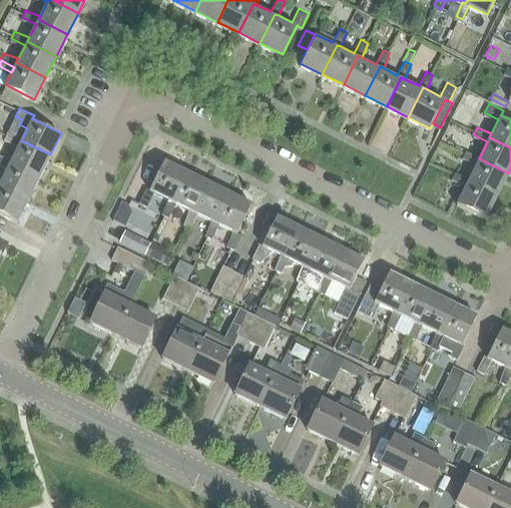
[(21,140),(23,136),(8,130),(5,137),(19,144),(12,158),(10,161),(39,176),(50,154),(21,140)]
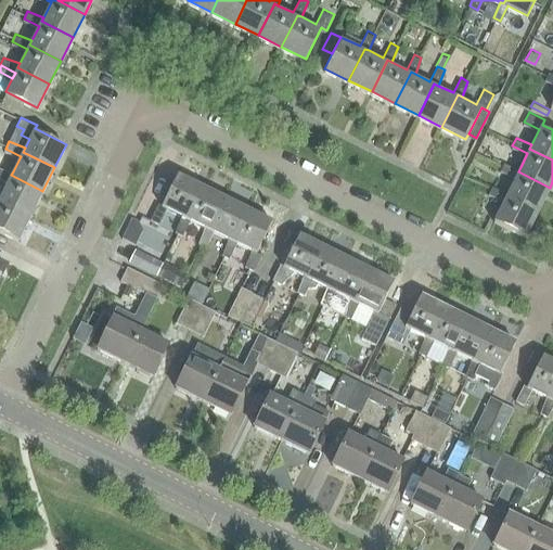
[(506,195),(538,210),(550,188),(518,171),(521,167),(504,161),(501,168),(516,176),(509,191),(506,195)]
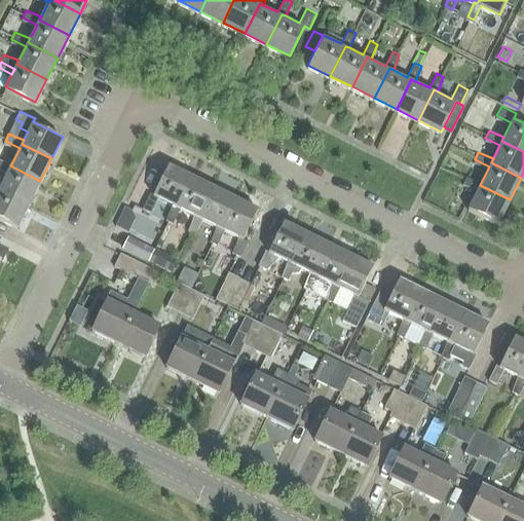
[(10,165),(12,162),(0,156),(0,165),(8,171),(1,184),(0,186),(0,188),(30,202),(40,181),(10,165)]
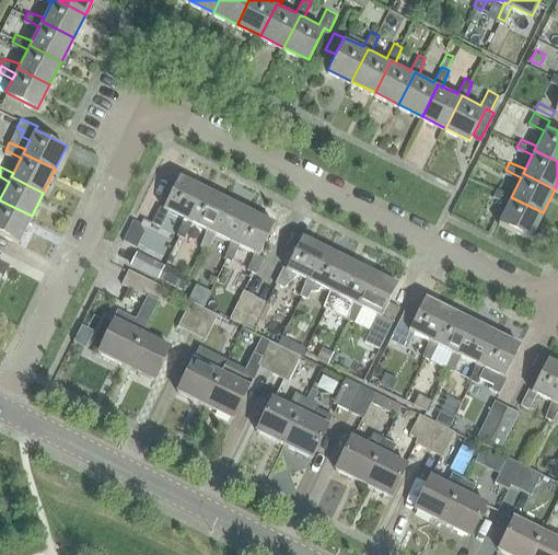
[(188,217),(204,185),(179,173),(164,205),(160,203),(152,219),(161,223),(169,208),(184,216),(188,217)]
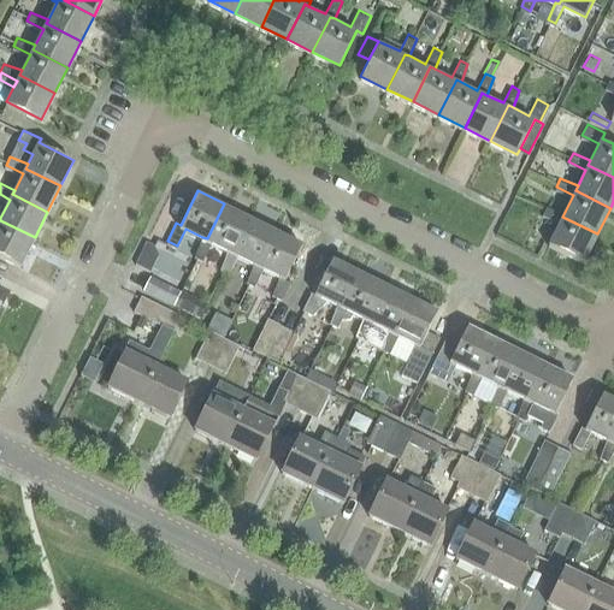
[(207,238),(202,237),(195,254),(204,259),(212,241),(229,249),(232,252),(251,217),(224,203),(207,238)]
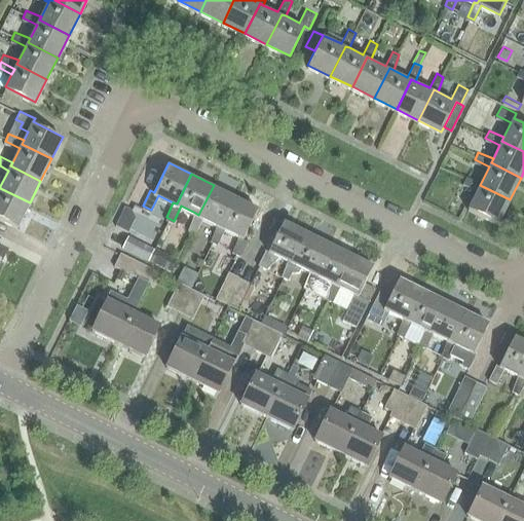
[(480,185),(482,181),(466,175),(463,182),(478,189),(469,208),(498,222),(510,199),(480,185)]
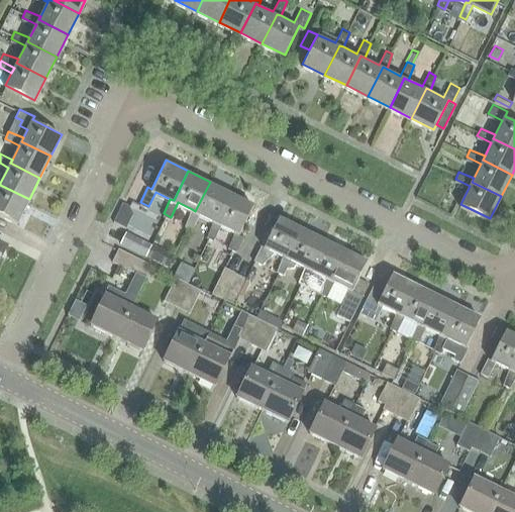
[(0,212),(18,221),(29,199),(0,185),(0,183),(1,181),(0,180),(0,212)]
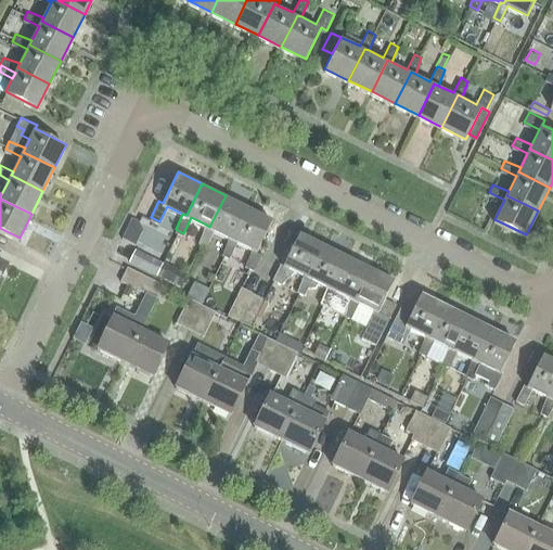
[(209,227),(206,225),(200,241),(206,244),(215,229),(229,237),(233,239),(248,206),(226,195),(209,227)]
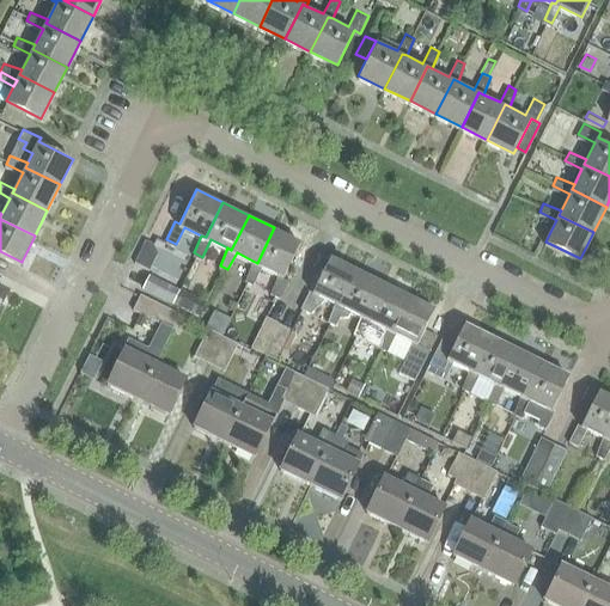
[(300,240),(274,227),(257,263),(252,261),(245,279),(254,282),(262,265),(279,274),(272,291),(281,295),(290,279),(284,275),(300,240)]
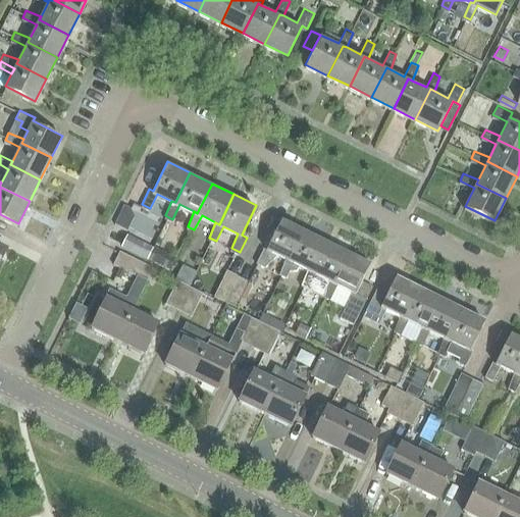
[(265,265),(277,253),(286,257),(290,259),(304,229),(282,218),(267,247),(264,246),(257,260),(265,265)]
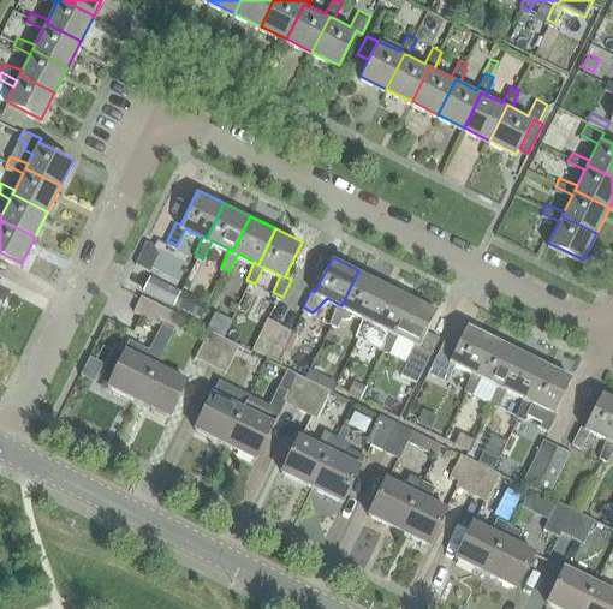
[(341,305),(337,303),(329,321),(338,324),(346,308),(363,316),(367,318),(385,282),(358,270),(341,305)]
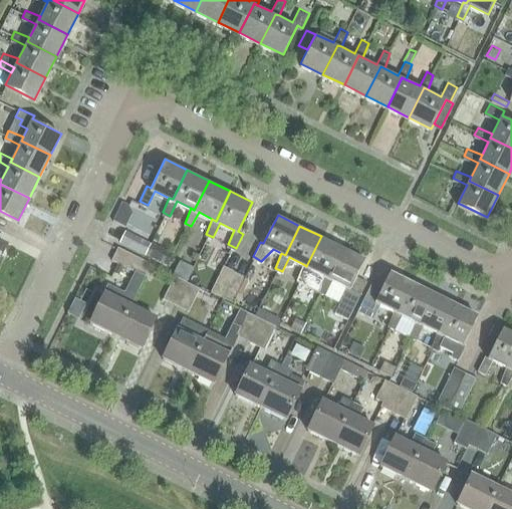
[(147,252),(152,241),(125,229),(120,240),(147,252)]
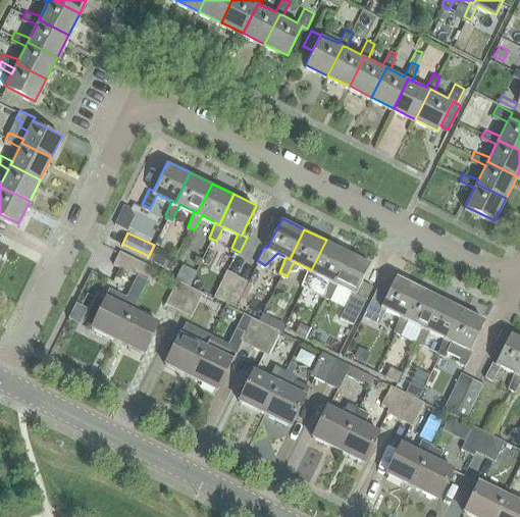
[(302,282),(323,294),(329,278),(333,280),(348,251),(326,240),(311,270),(308,268),(302,282)]
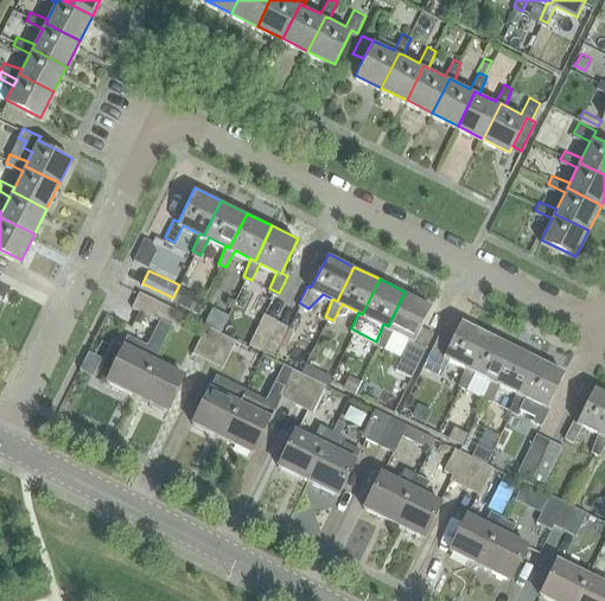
[(205,296),(186,287),(179,301),(198,311),(205,296)]
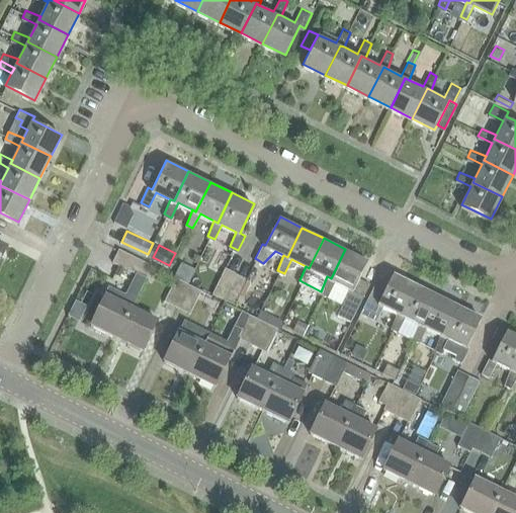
[(147,274),(153,262),(119,246),(112,259),(136,271),(126,291),(108,282),(104,293),(105,294),(91,323),(116,335),(132,306),(133,306),(147,275),(147,274)]
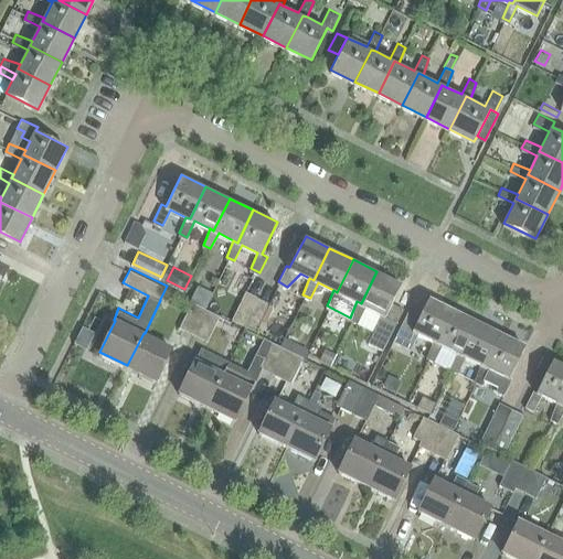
[(402,283),(376,271),(361,303),(357,301),(350,318),(373,329),(368,341),(383,348),(400,315),(389,310),(402,283)]
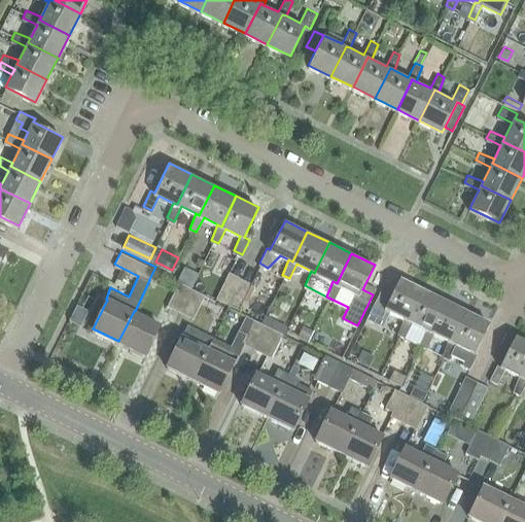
[(191,286),(199,271),(185,264),(177,279),(179,279),(191,286)]
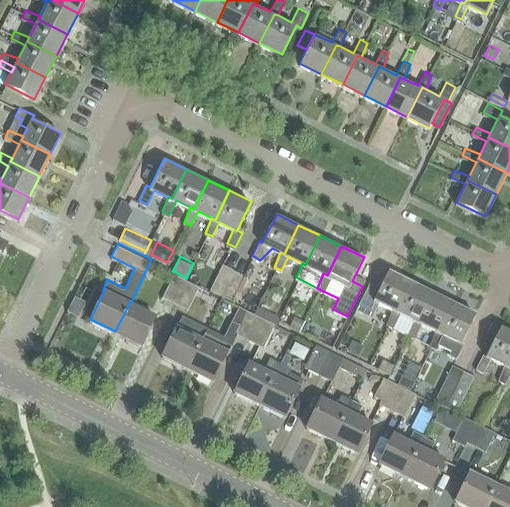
[(221,293),(234,267),(223,262),(210,288),(221,293)]
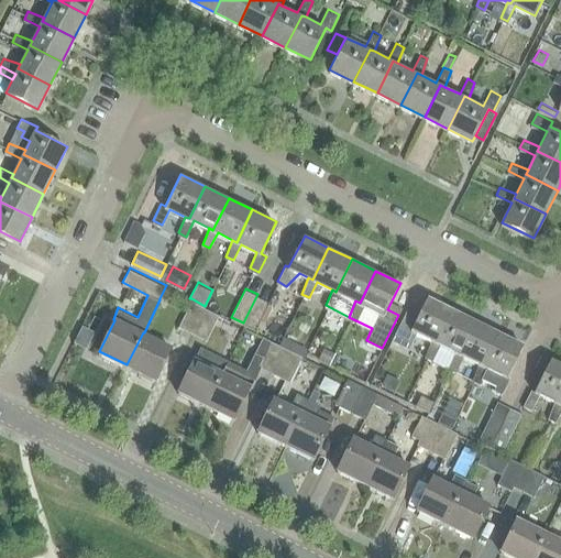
[(271,301),(257,294),(243,323),(256,329),(271,301)]
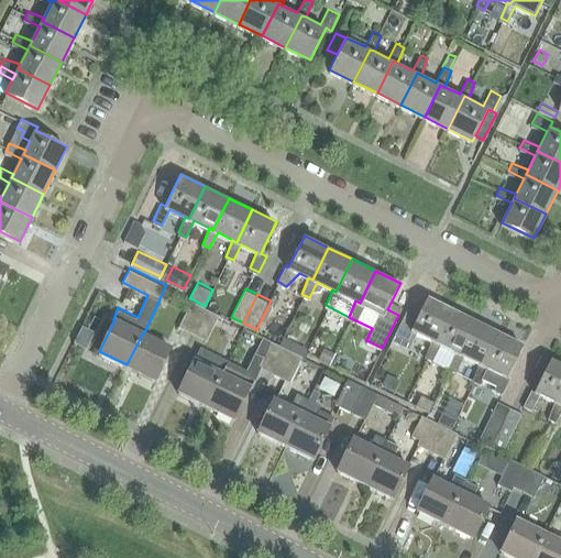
[(436,341),(452,308),(428,296),(420,312),(408,306),(393,338),(409,347),(417,331),(432,339),(436,341)]
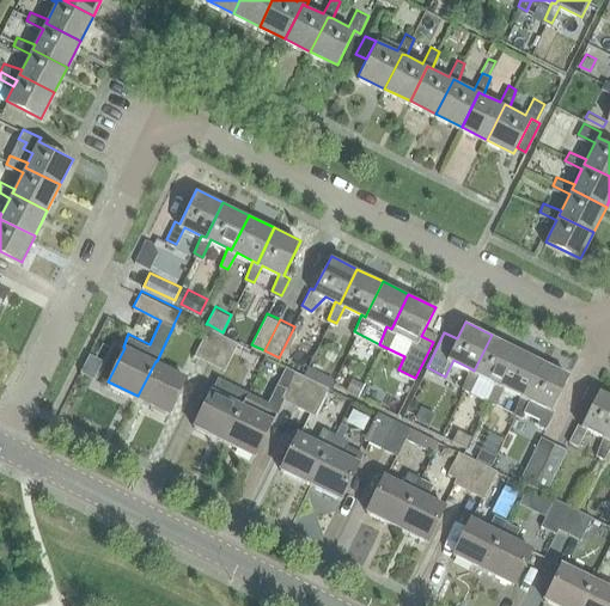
[(223,332),(208,324),(194,353),(209,360),(224,332),(223,332)]
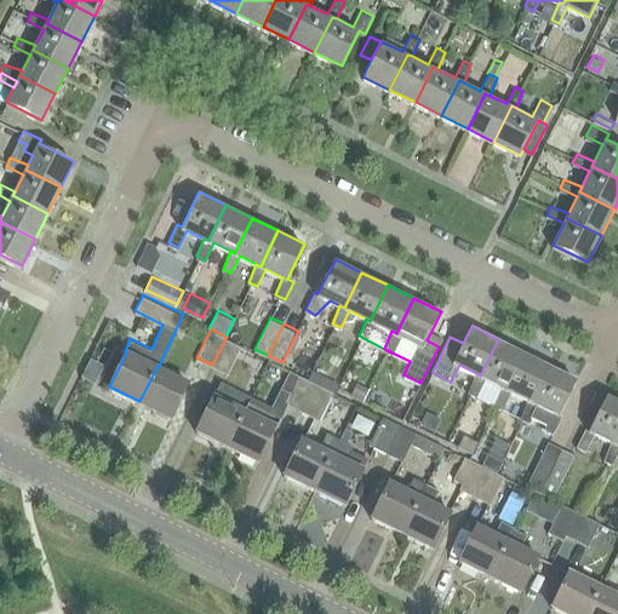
[(227,337),(212,365),(228,373),(241,344),(227,337)]
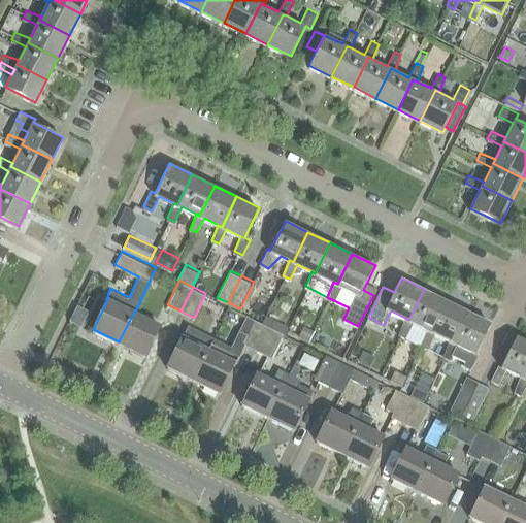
[(408,320),(405,318),(399,332),(405,336),(413,322),(427,328),(431,330),(446,300),(424,289),(408,320)]
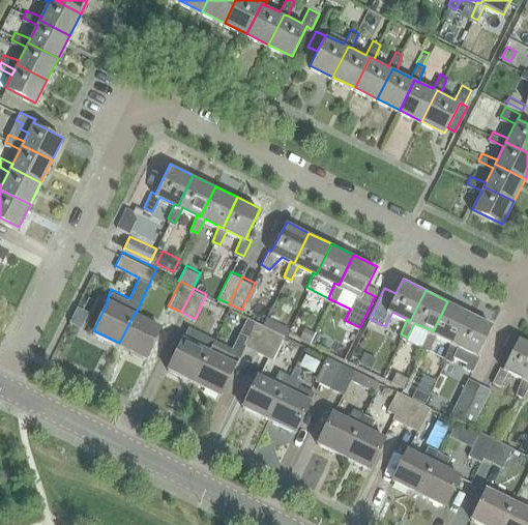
[(433,331),(429,329),(422,345),(430,348),(437,333),(450,341),(455,343),(470,313),(447,301),(433,331)]
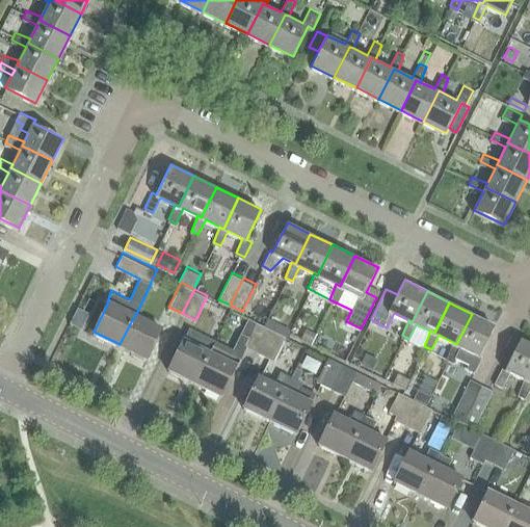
[(79,307),(72,320),(81,325),(88,312),(79,307)]
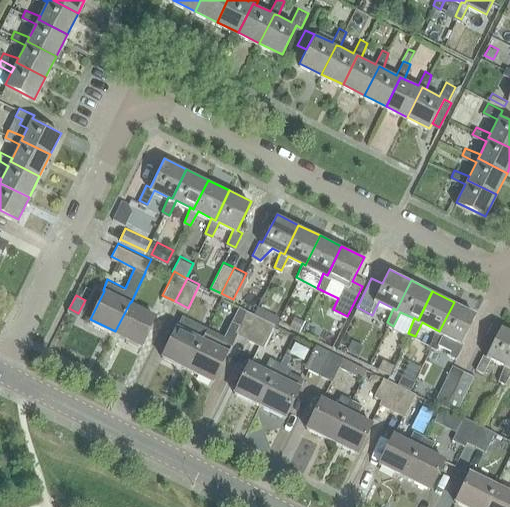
[(156,314),(131,302),(130,302),(115,331),(141,344),(156,314)]
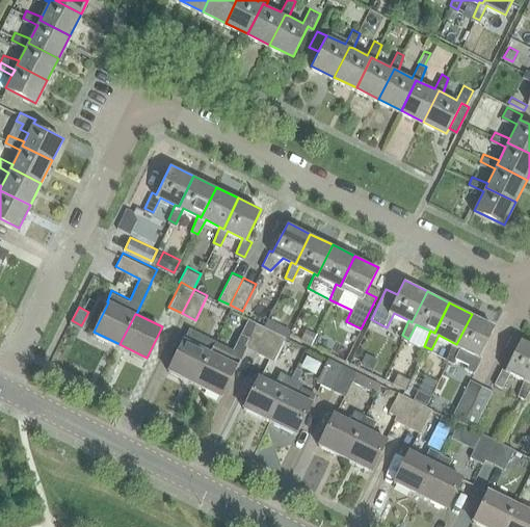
[(479,356),(495,325),(472,314),(456,344),(452,342),(446,358),(453,361),(456,356),(469,363),(468,367),(475,370),(482,357),(479,356)]
